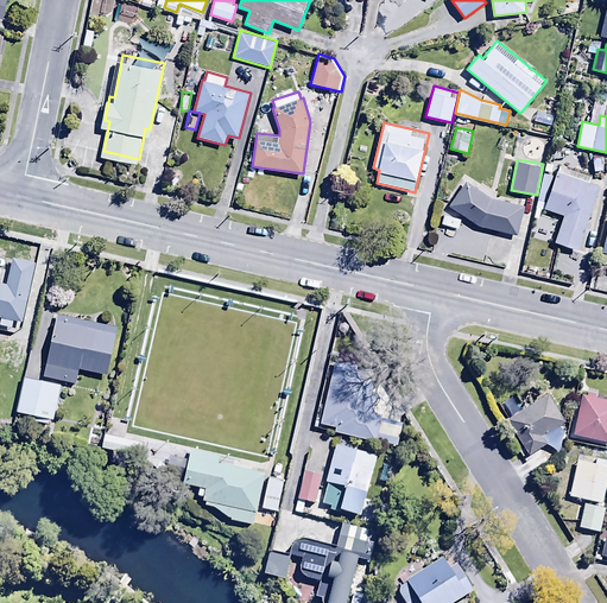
[(545,209),(563,215),(555,242),(577,251),(599,186),(588,183),(592,173),(561,164),(545,209)]
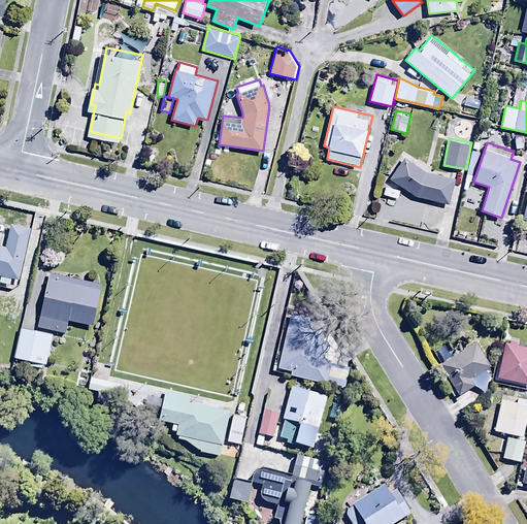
[(418,159),(415,164),(404,157),(389,178),(415,196),(450,204),(456,179),(429,173),(432,168),(418,159)]
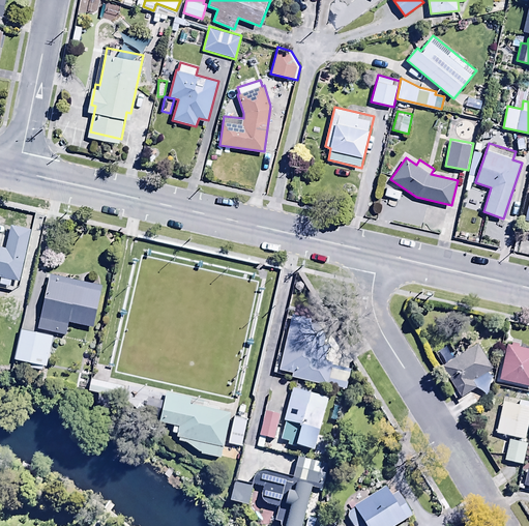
[(6,243),(0,241),(0,270),(0,271),(0,272),(0,281),(18,284),(28,226),(10,222),(6,243)]
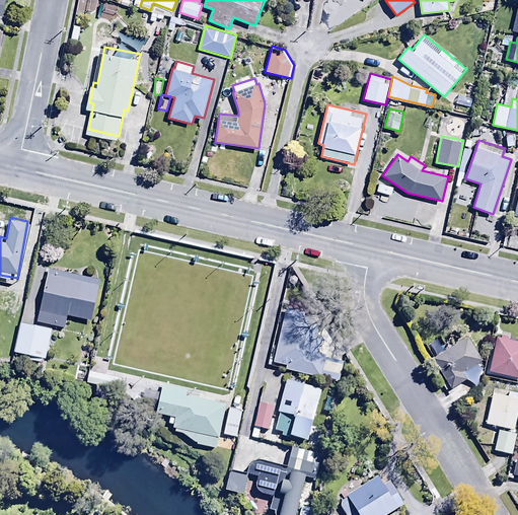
[(37,318),(64,324),(67,311),(89,315),(98,275),(48,264),(37,318)]
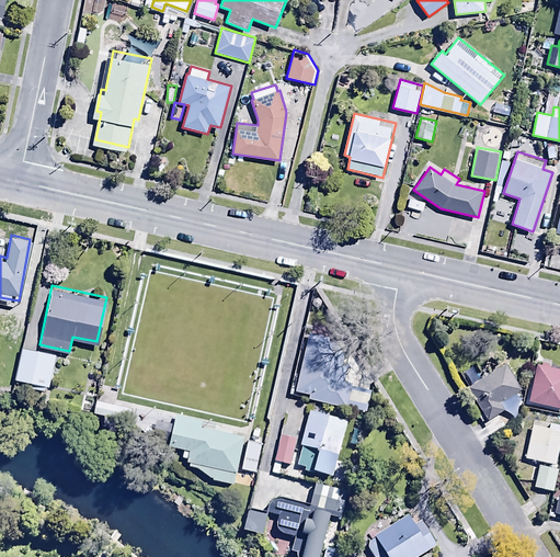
[(365,407),(370,385),(351,379),(360,345),(307,332),(294,385),(308,388),(307,394),(344,402),(345,401),(365,407)]
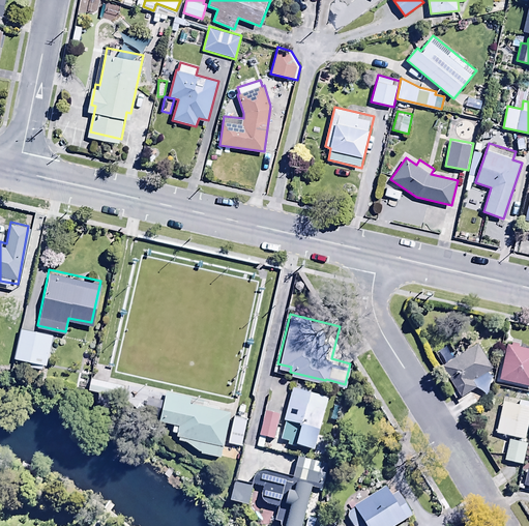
[(40,367),(42,360),(48,361),(53,331),(20,325),(13,355),(31,358),(30,366),(40,367)]
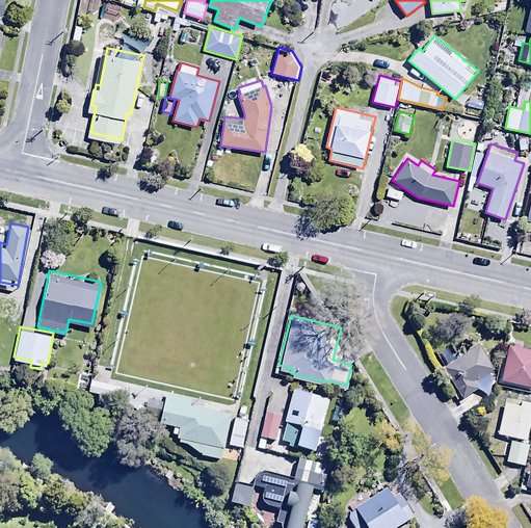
[(435,351),(446,367),(444,368),(463,399),(478,390),(474,384),(495,370),(479,346),(461,358),(451,342),(435,351)]
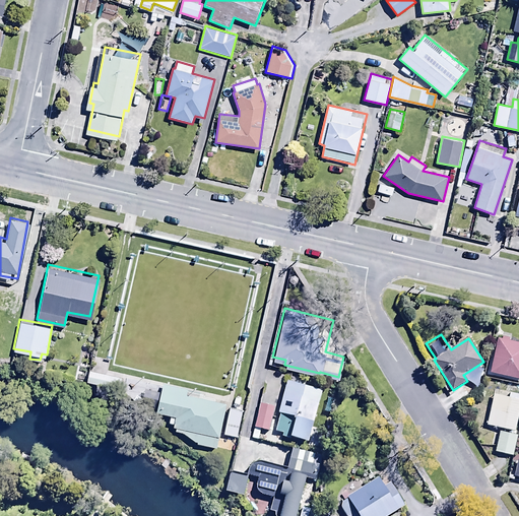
[(518,340),(499,336),(492,372),(518,377),(518,340)]
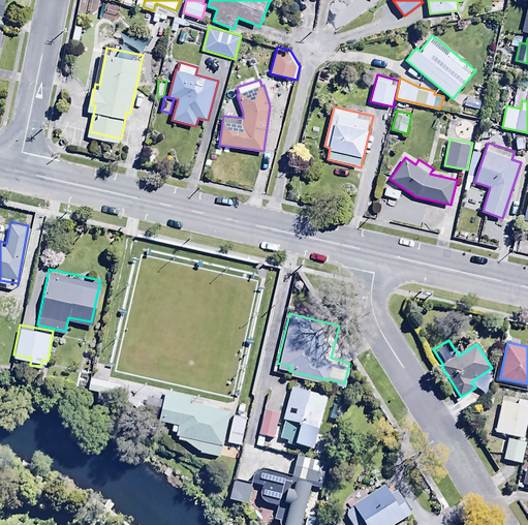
[(116,378),(89,373),(87,383),(113,390),(116,378)]
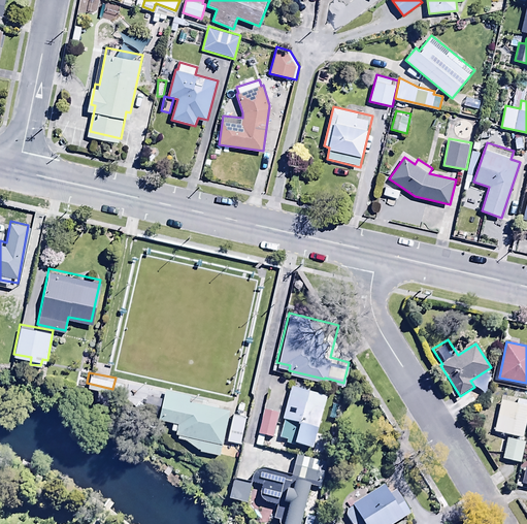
[(292,440),(293,436),(314,441),(327,390),(290,380),(281,413),(284,414),(278,433),(287,435),(286,438),(292,440)]
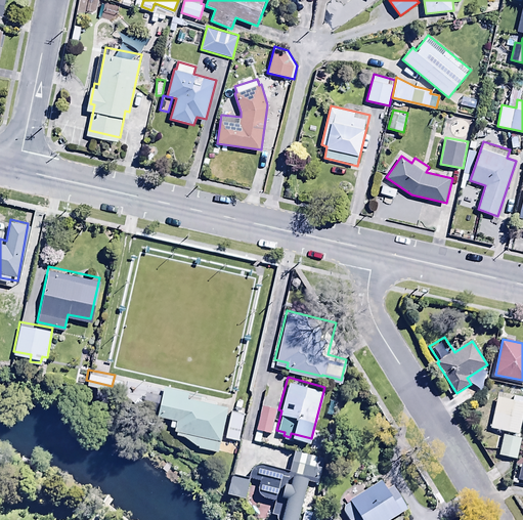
[(226,401),(187,393),(188,387),(163,382),(158,409),(171,413),(169,421),(174,422),(173,424),(176,425),(175,429),(184,431),(199,444),(216,448),(226,401)]
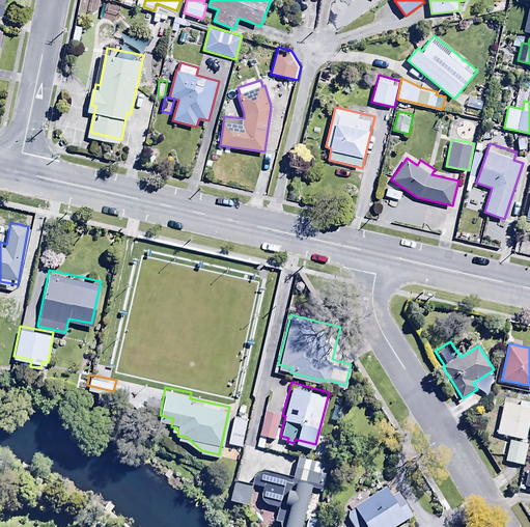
[(529,400),(506,394),(496,433),(526,440),(529,424),(529,400)]
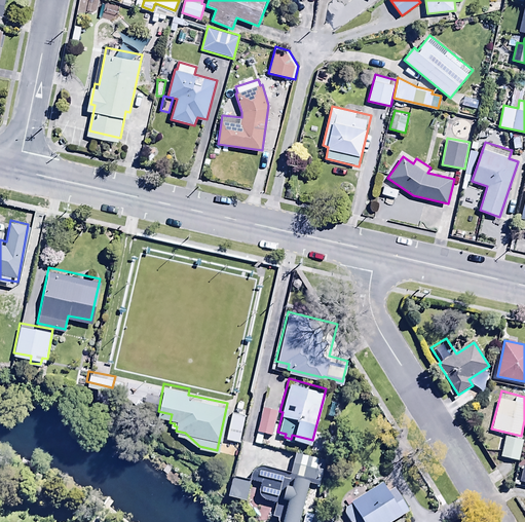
[(271,431),(277,406),(262,403),(254,438),(262,440),(264,429),(271,431)]
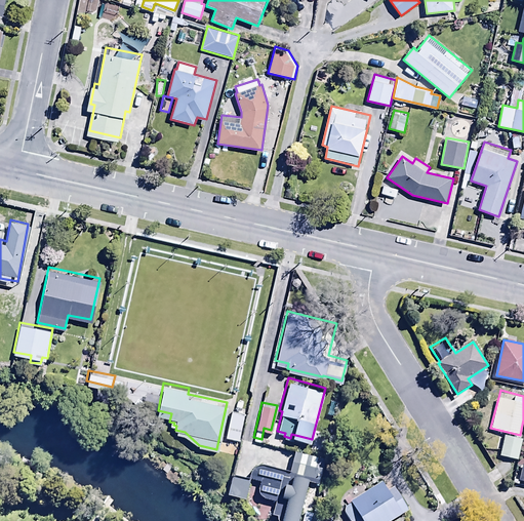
[(244,408),(231,406),(226,435),(239,437),(244,408)]
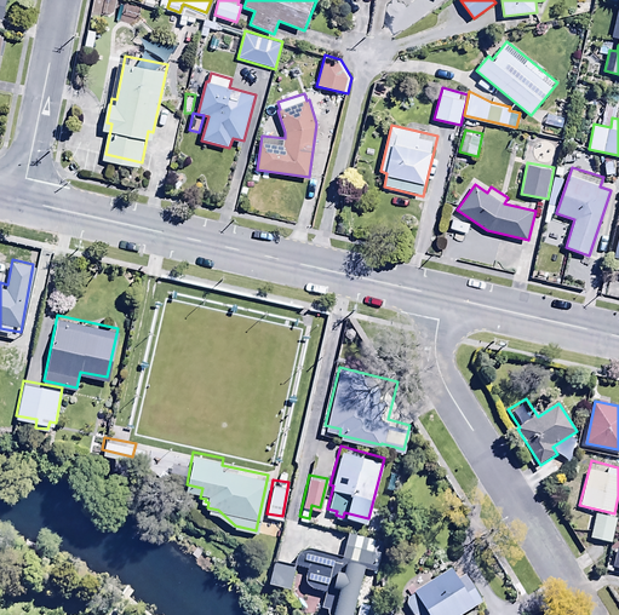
[(618,516),(597,511),(590,538),(612,542),(618,516)]
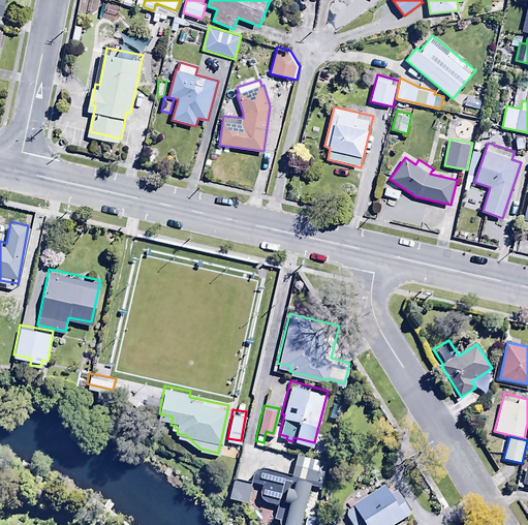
[(292,471),(264,464),(256,465),(253,468),(251,472),(252,477),(261,480),(259,490),(260,495),(265,498),(277,500),(274,514),(279,515),(278,520),(281,520),(282,518),(301,522),(309,482),(320,484),(325,459),(319,458),(320,456),(297,451),(292,471)]
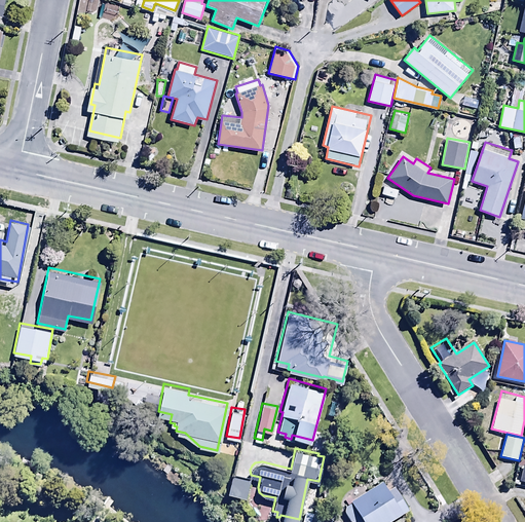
[(250,476),(232,472),(228,491),(246,494),(250,476)]
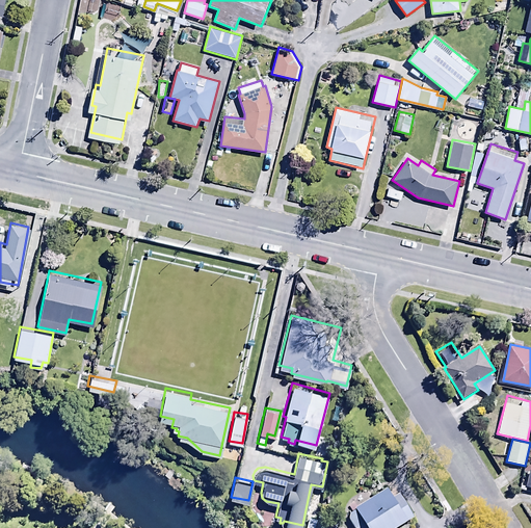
[(392,492),(387,482),(356,501),(355,498),(349,502),(352,507),(347,510),(356,526),(360,525),(362,527),(387,527),(413,511),(398,489),(392,492)]
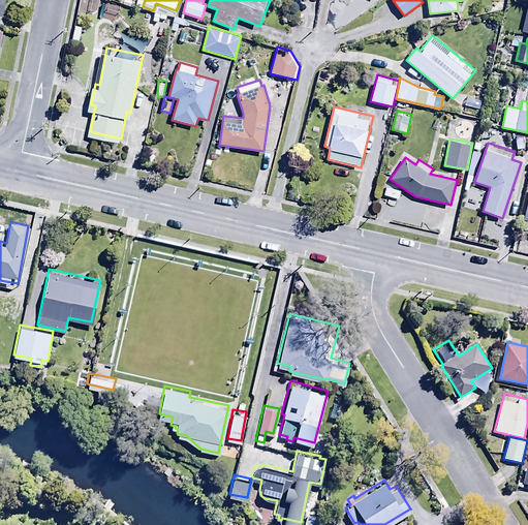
[(306,512),(304,521),(318,524),(322,524),(325,516),(306,512)]
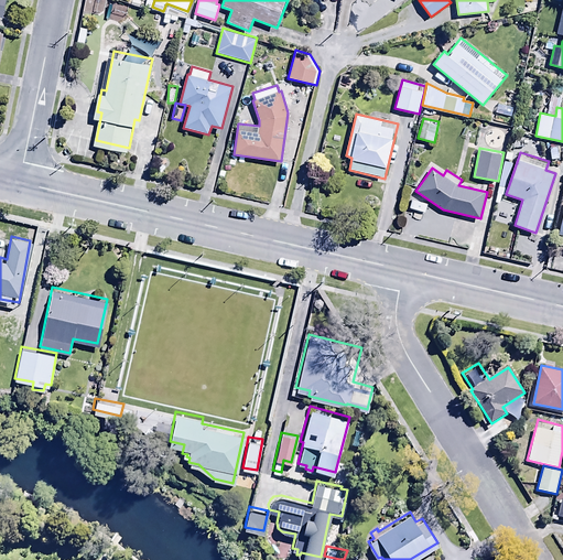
All buildings are outlined.
